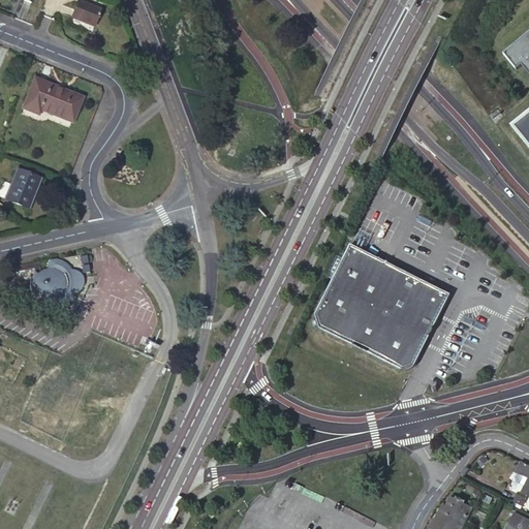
[(71,18),(94,26),(101,10),(78,1),(71,18)]
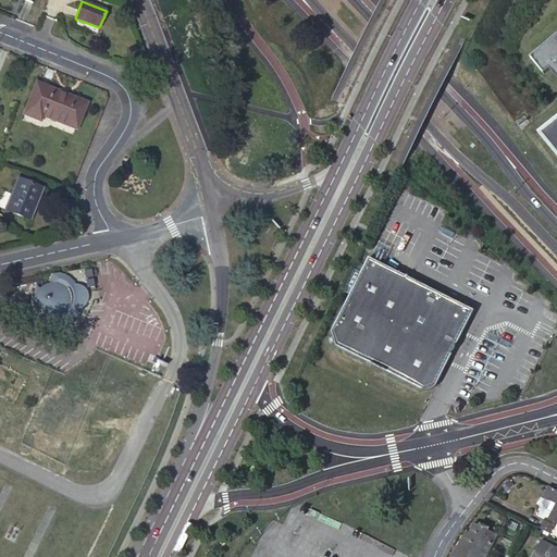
[(556,27),(530,49),(543,66),(548,62),(556,73),(556,27)]
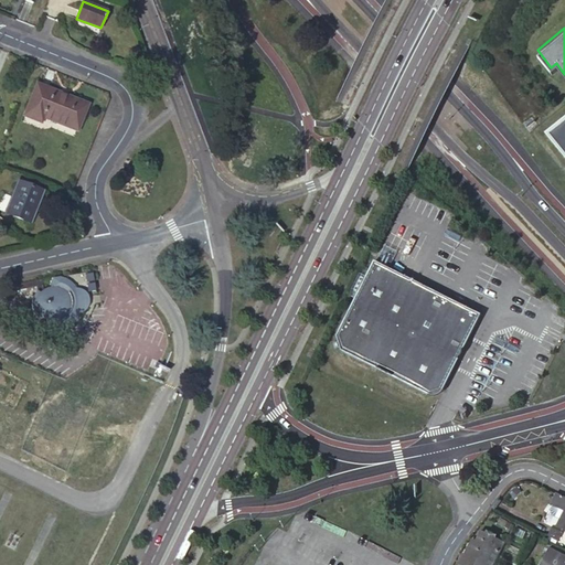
[(43,116),(77,129),(87,105),(38,85),(27,115),(41,121),(43,116)]
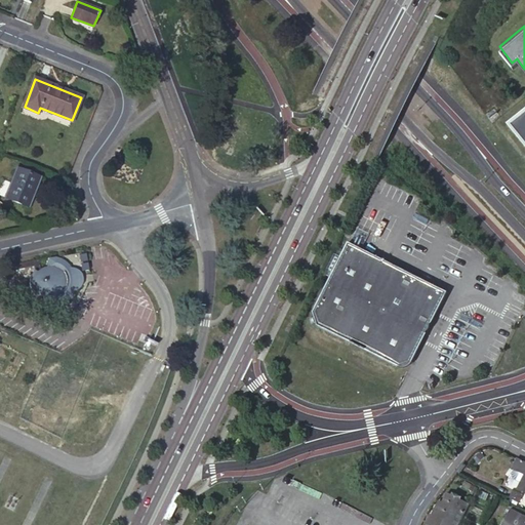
[(524,113),(512,124),(524,140),(524,113)]
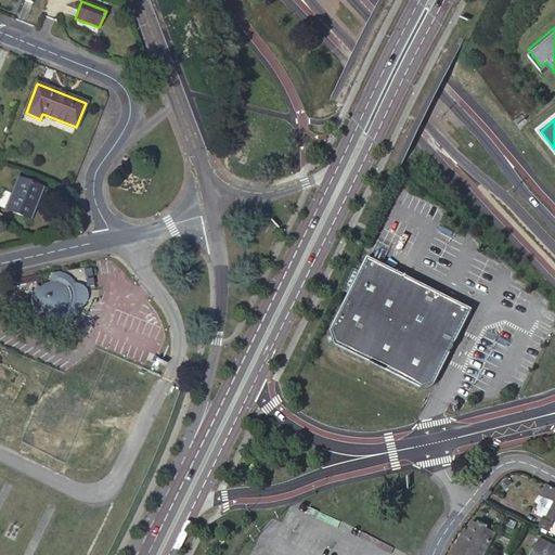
[(5,208),(30,218),(42,189),(18,178),(5,208)]
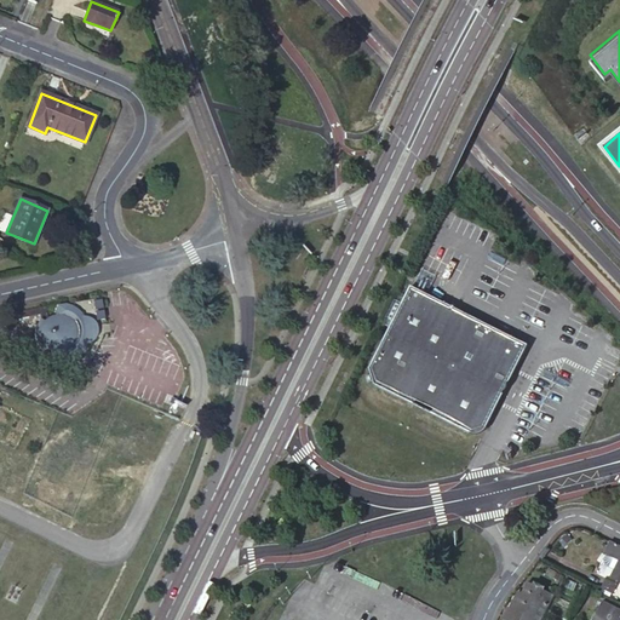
[(527,344),(411,283),(368,366),(373,383),(469,431),(484,426),(527,344)]
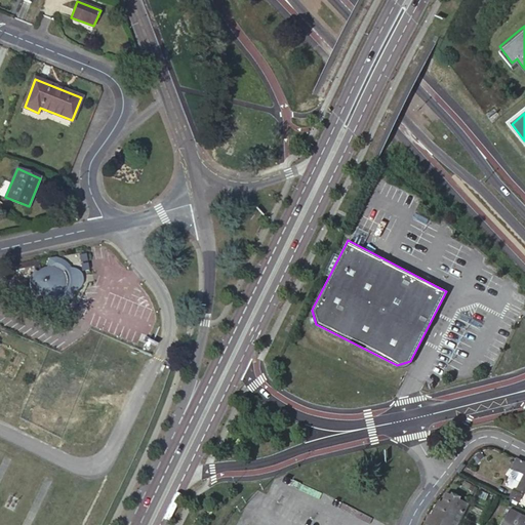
[(56,257),(49,258),(49,268),(46,268),(43,269),(42,270),(40,271),(38,273),(36,270),(34,272),(33,274),(32,276),(32,277),(31,281),(31,283),(32,287),(33,289),(34,292),(35,293),(35,294),(36,295),(38,296),(40,294),(41,294),(42,294),(43,295),(45,296),(46,296),(47,296),(49,296),(49,306),(49,307),(54,308),(62,306),(67,303),(70,299),(73,295),(75,290),(77,291),(80,287),(81,282),(83,283),(82,276),(80,277),(78,273),(75,270),(73,271),(70,266),(66,263),(62,259),(56,257)]
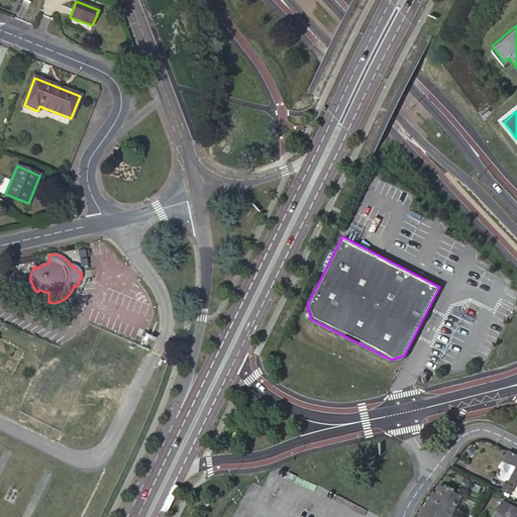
[(40,290),(39,290),(37,292),(33,295),(48,301),(48,292),(46,292),(45,292),(44,292),(42,291),(41,290),(40,290)]
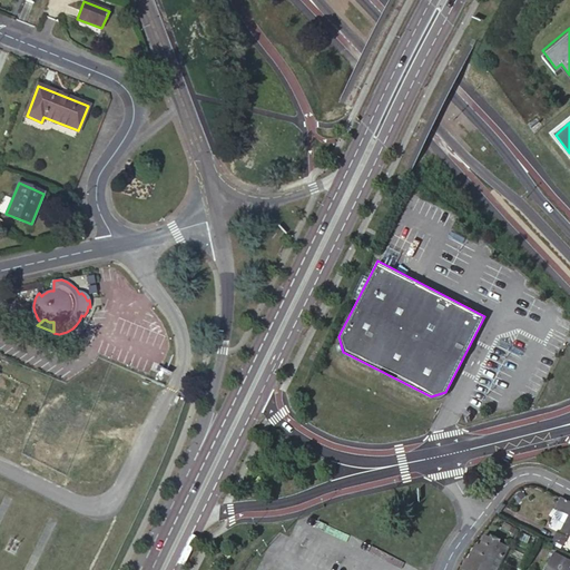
[(499,373),(487,366),(483,373),(495,379),(499,373)]
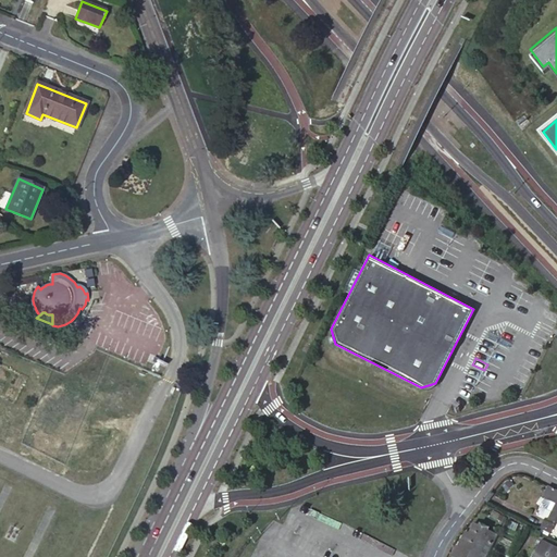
[(556,489),(548,485),(544,495),(556,502),(553,510),(548,518),(556,522),(556,489)]
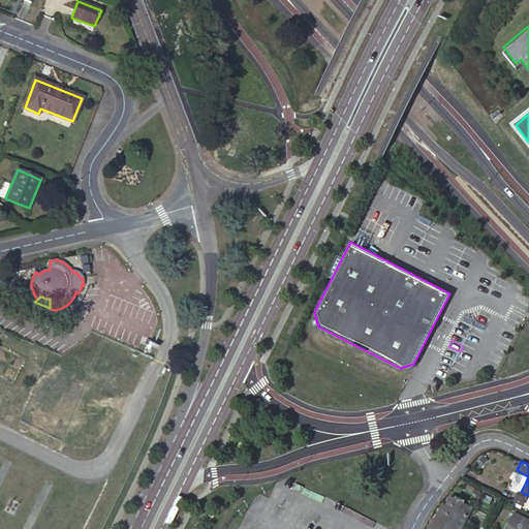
[(517,470),(515,475),(517,480),(525,485),(528,476),(517,470)]
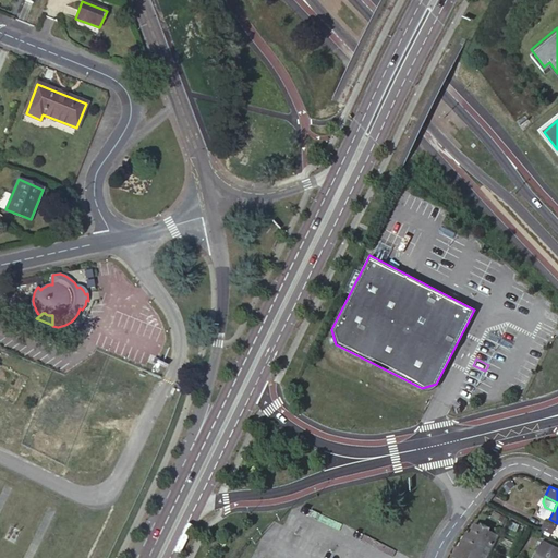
[(496,535),(474,523),(469,534),(463,531),(451,554),(459,557),(476,557),(477,557),(485,542),(492,544),(496,535)]
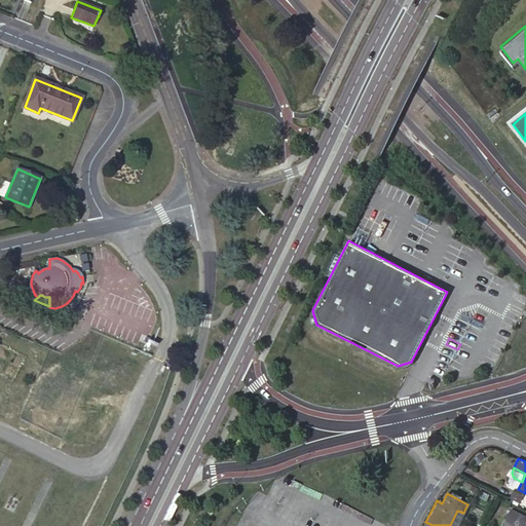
[(525,525),(525,520),(524,520),(525,516),(511,509),(501,525),(502,525),(525,525)]
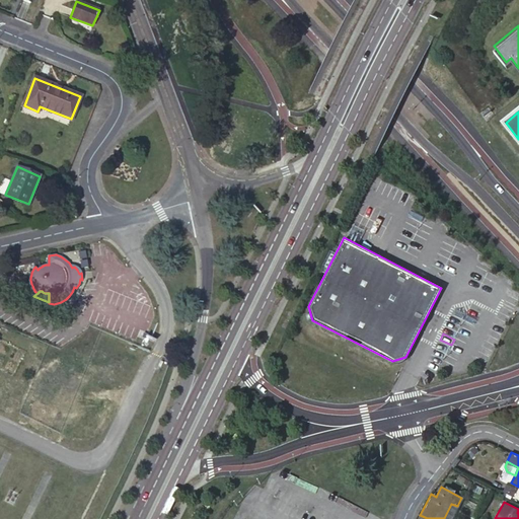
[(451,504),(444,518),(445,518),(451,518),(458,507),(457,506),(451,504)]
